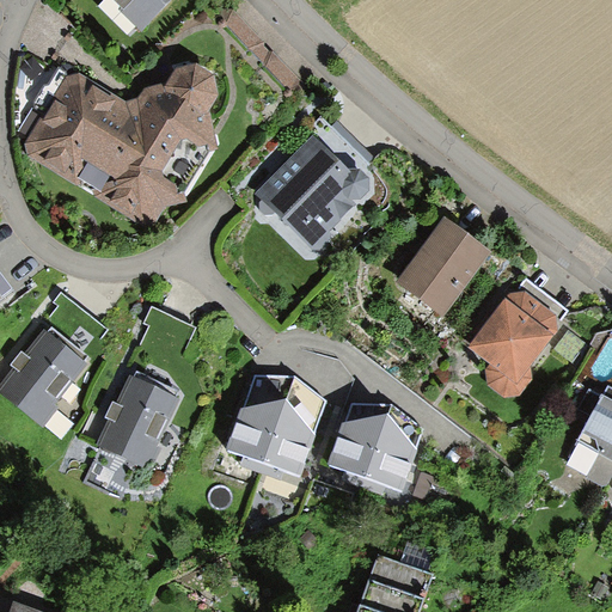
[(104,0),(135,30),(165,0),(104,0)]
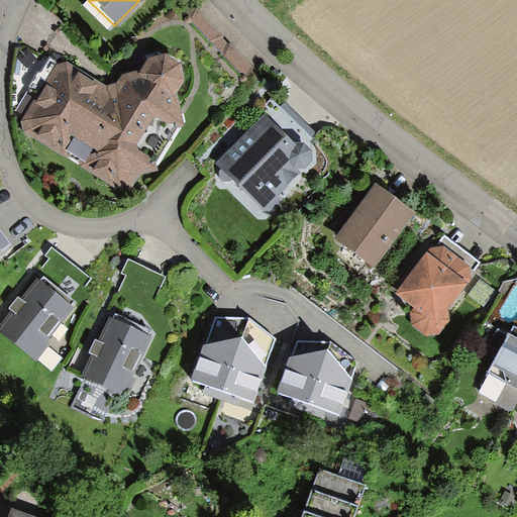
[(52,65),(19,120),(22,131),(119,191),(129,186),(138,175),(154,170),(153,158),(172,127),(183,124),(173,92),(180,79),(177,62),(161,52),(144,57),(135,70),(118,74),(113,82),(104,85),(64,62),(52,65)]
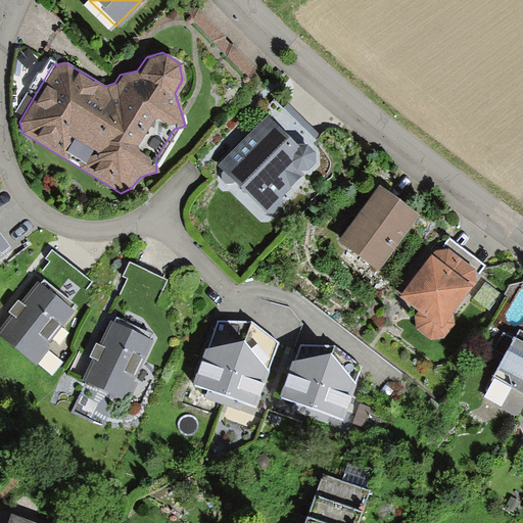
[(298,140),(266,114),(228,154),(222,154),(217,158),(215,164),(219,170),(219,178),(223,182),(228,184),(234,180),(266,212),(271,212),(301,174),(307,174),(312,167),(315,160),(314,154),(314,148),(310,143),(303,139),(298,140)]
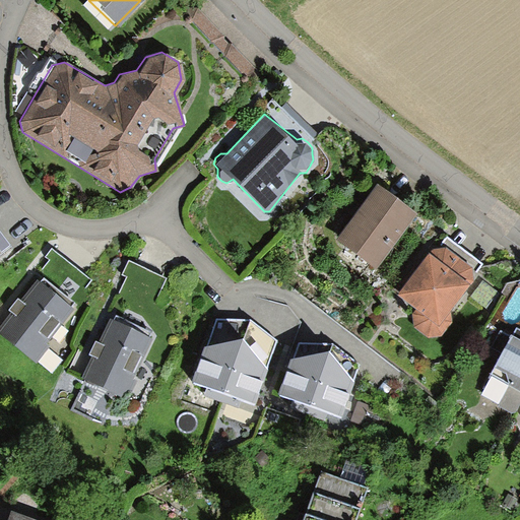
[(417,214),(377,185),(336,242),(377,270),(417,214)]
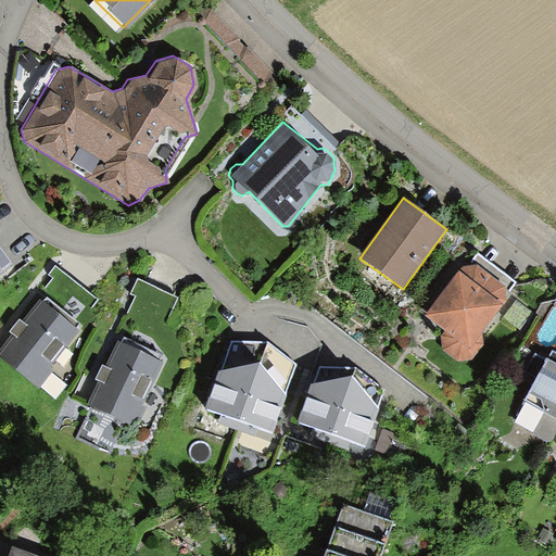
[(13,266),(0,249),(0,276),(1,275),(13,266)]
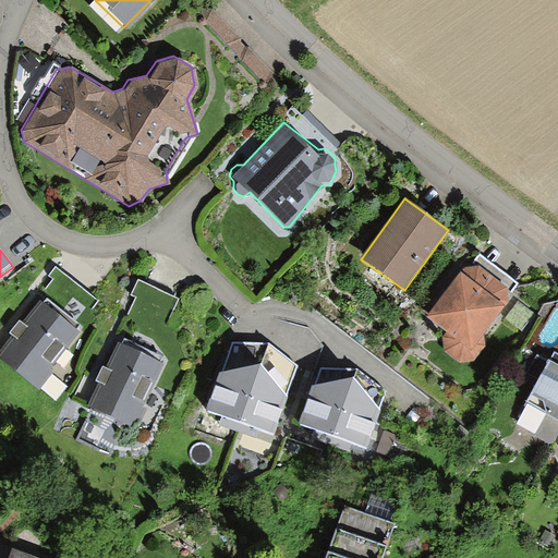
[(462,267),(455,273),(424,317),(445,332),(443,336),(443,352),(458,362),(472,361),(485,344),(481,336),(508,299),(506,288),(480,266),(462,267)]
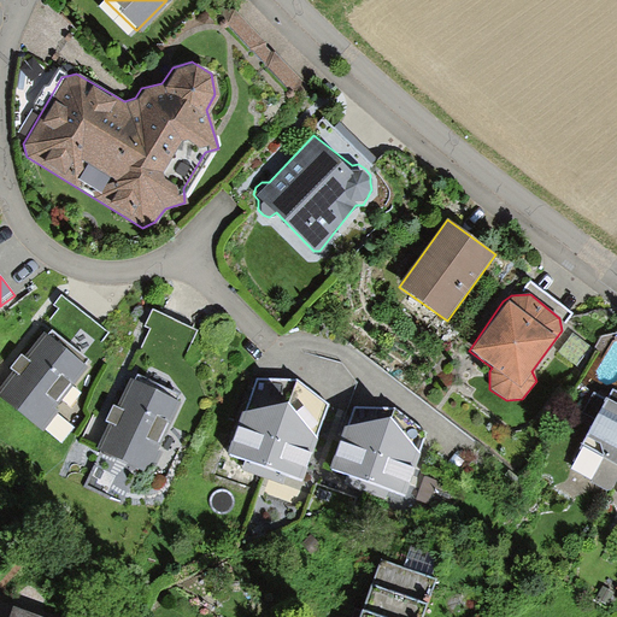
[(1,397),(45,432),(60,412),(57,410),(88,371),(84,369),(90,362),(53,331),(28,363),(23,359),(12,372),(17,376),(1,397)]
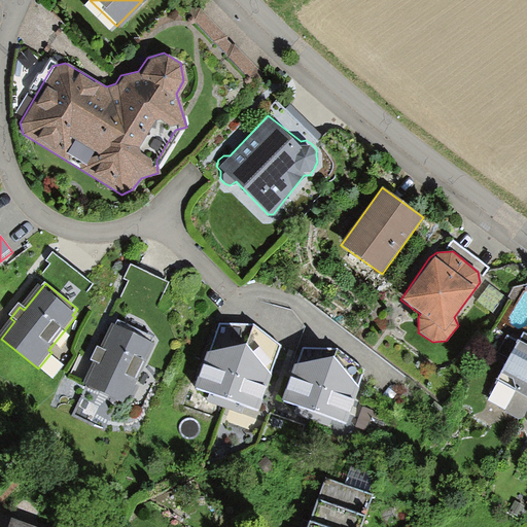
[(155,339),(117,322),(115,327),(112,327),(101,352),(97,350),(92,363),(93,365),(83,385),(130,407),(156,347),(152,346),(155,339)]
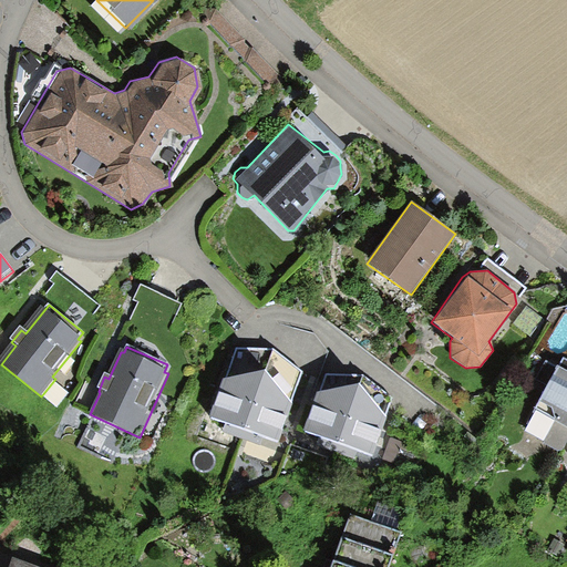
[(278,444),(303,372),(274,352),(236,350),(210,421),(229,428),(258,437),(278,444)]
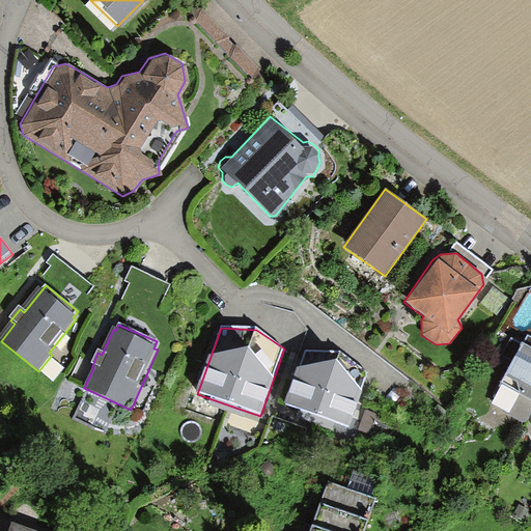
[(530,335),(528,334),(500,383),(530,399),(530,335)]
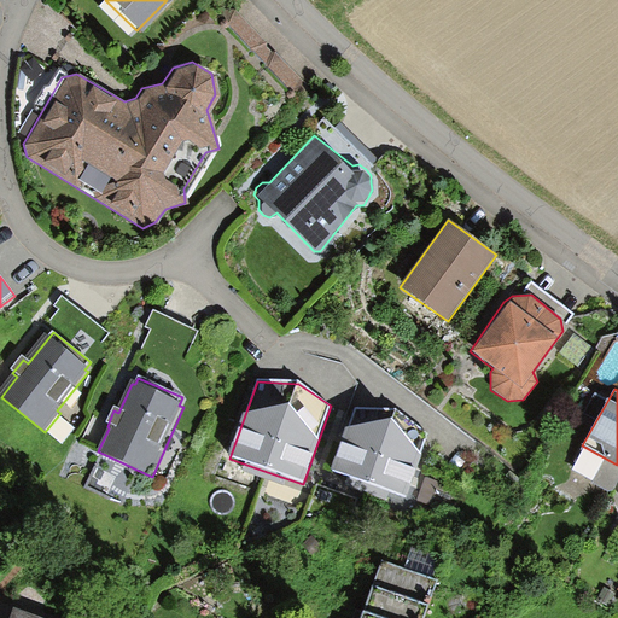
[(404,494),(429,432),(394,407),(354,407),(331,465),(354,474),(383,485),(404,494)]
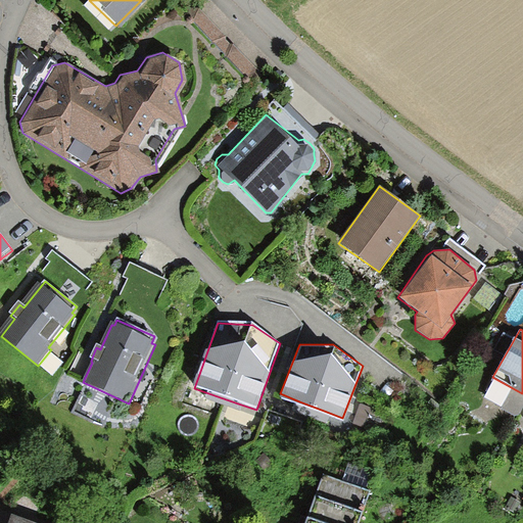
[(357,522),(370,490),(323,473),(304,522),(357,522)]
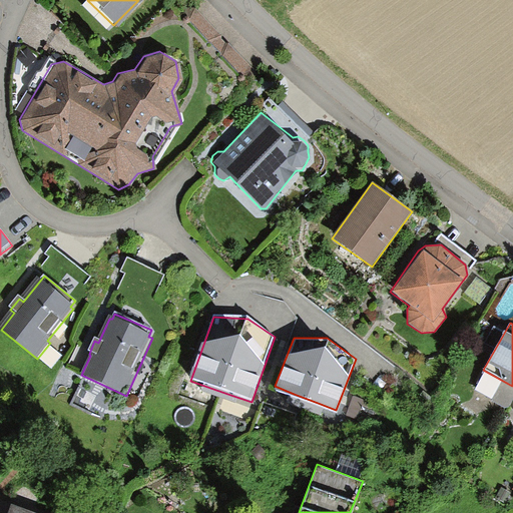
[(35,512),(9,503),(5,512),(35,512)]
